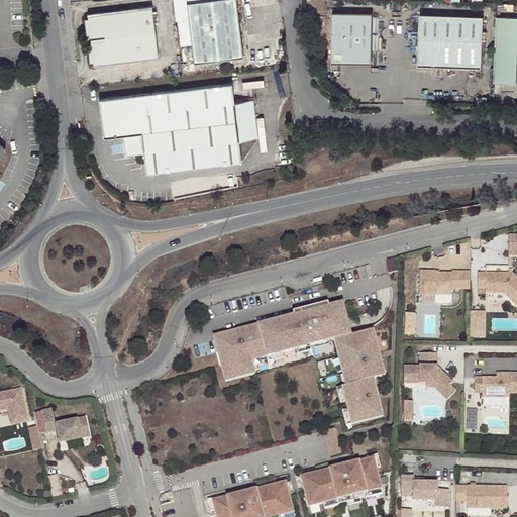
[(180,22),(183,46),(193,45),(195,63),(244,57),(237,0),(187,0),(190,20),(180,22)]
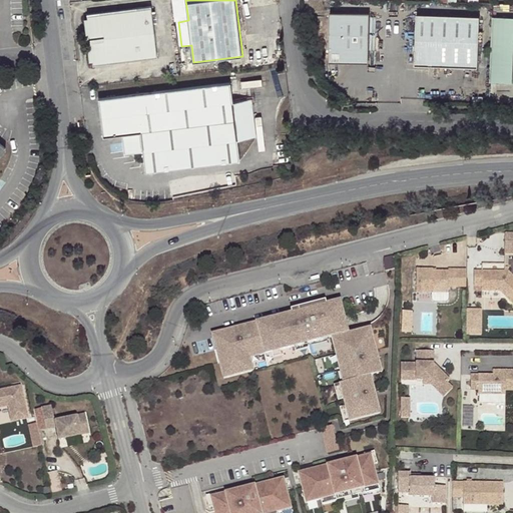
[(158,59),(153,22),(151,7),(87,14),(93,66),(158,59)]
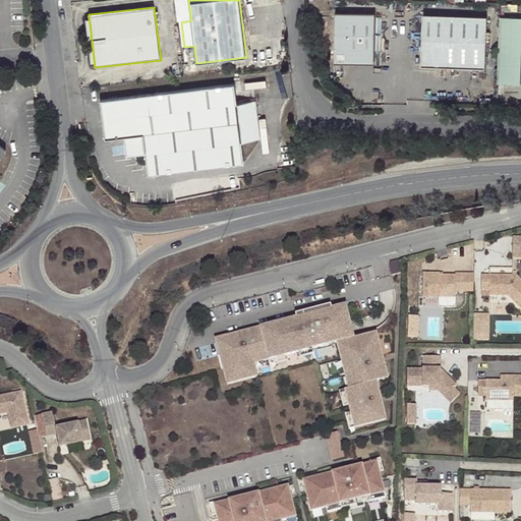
[(350,59),(375,60),(378,15),(337,14),(337,53),(333,52),(333,57),(336,57),(344,57),(344,53),(350,53),(350,59)]
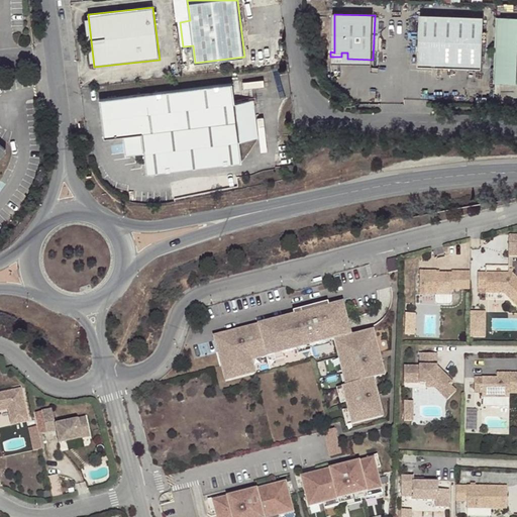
[(516,14),(496,14),(494,83),(516,83),(516,14)]
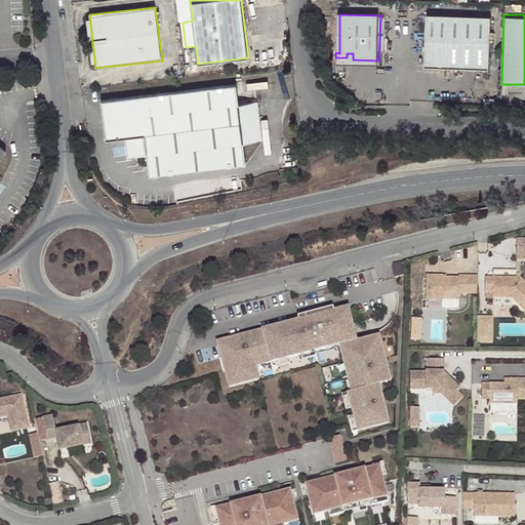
[(428,70),(491,72),(493,18),(430,16),(428,70)]
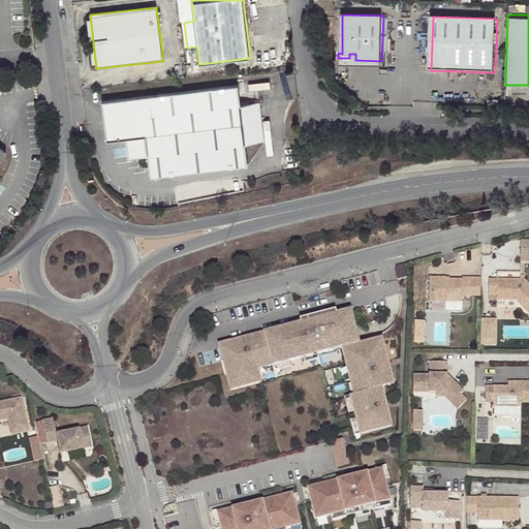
[(381,67),(381,61),(355,60),(355,54),(349,54),(349,58),(341,58),(341,66),(381,67)]
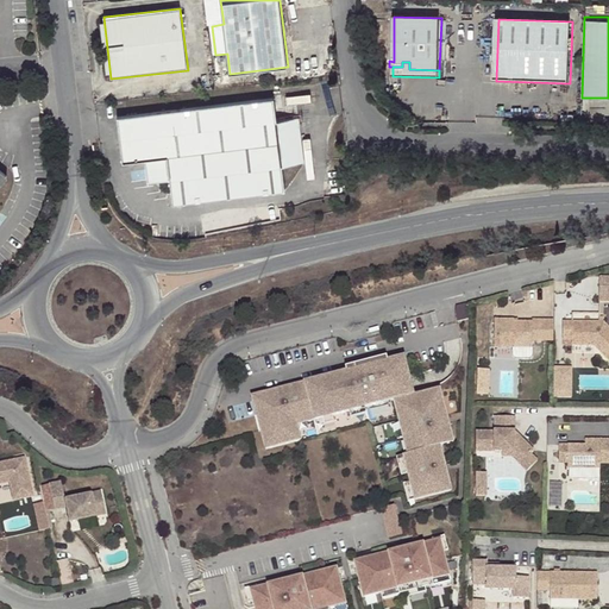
[(283,167),(306,163),(300,118),(277,120),(275,98),(117,118),(124,164),(145,162),(148,184),(170,182),(173,200),(195,198),(195,203),(287,192),(283,167)]
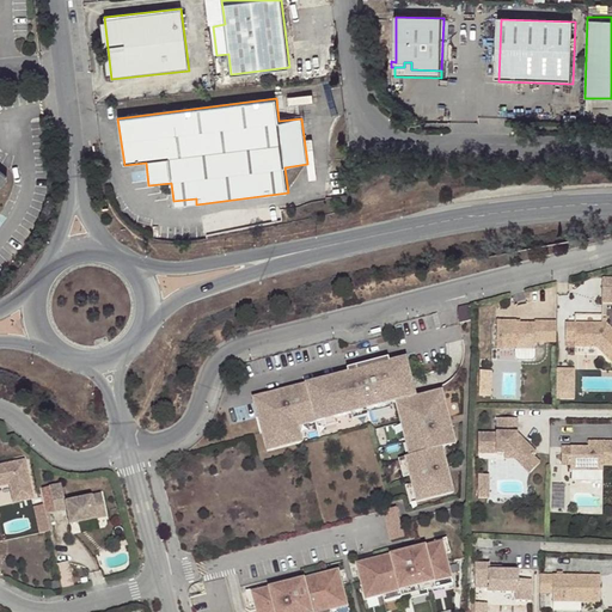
[(518,322),(499,322),(497,350),(536,350),(536,343),(546,343),(546,323),(537,323),(537,325),(518,324),(518,322)]
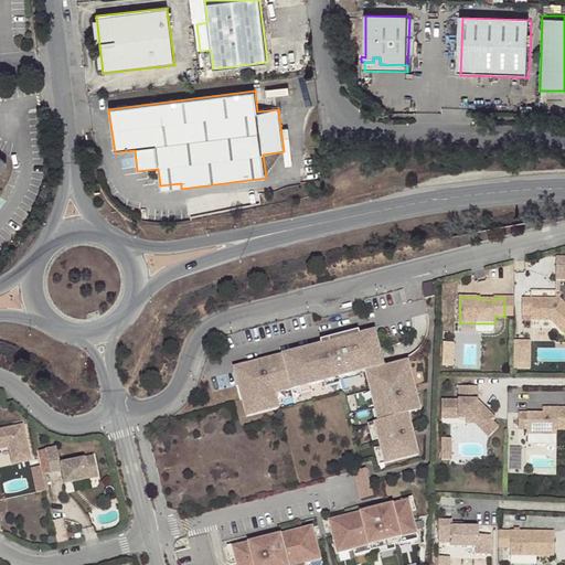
[(504,298),(504,317),(515,317),(515,298),(504,298)]
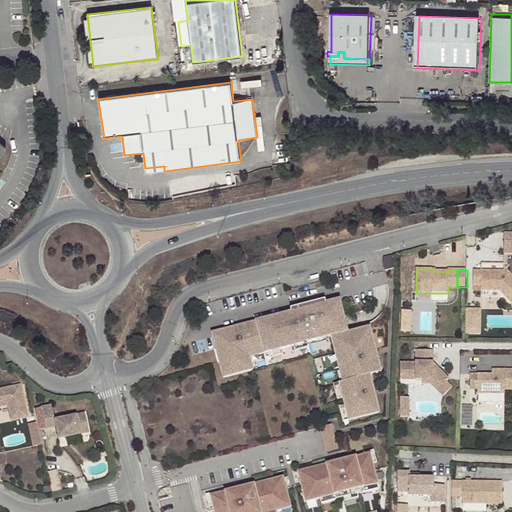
[(504,272),(474,272),(474,287),(482,287),(482,291),(500,291),(511,302),(511,275),(508,272),(504,272)]
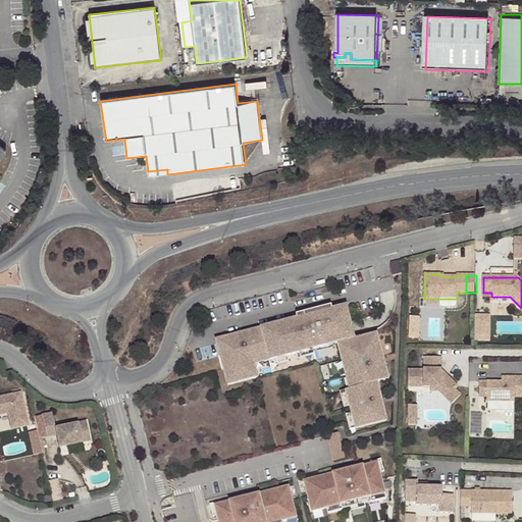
[(256,363),(328,346),(327,340),(334,338),(335,344),(338,344),(343,361),(350,360),(357,388),(350,389),(346,390),(350,407),(352,413),(355,429),(386,421),(382,406),(378,407),(376,400),(381,399),(377,383),(388,380),(384,364),(379,365),(375,351),(381,350),(377,334),(355,340),(351,322),(345,323),(342,315),(349,313),(347,306),(333,310),(332,306),(309,312),(310,315),(299,318),(292,320),(293,326),(265,332),(263,327),(247,331),(248,334),(242,336),(241,332),(218,338),(221,355),(229,353),(232,365),(225,367),(229,383),(259,376),(256,363)]
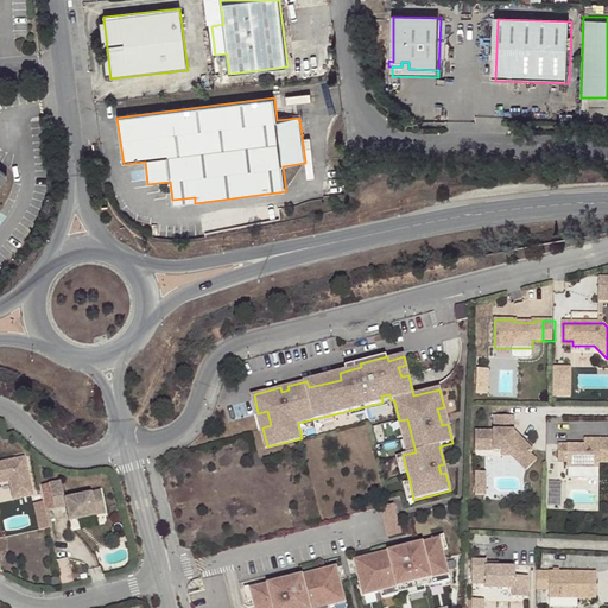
[(401,377),(409,375),(406,365),(398,367),(401,377)]
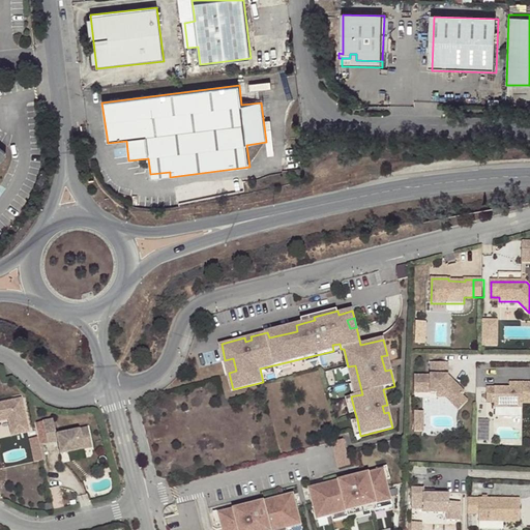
[(483,346),(500,346),(500,318),(483,318),(483,346)]
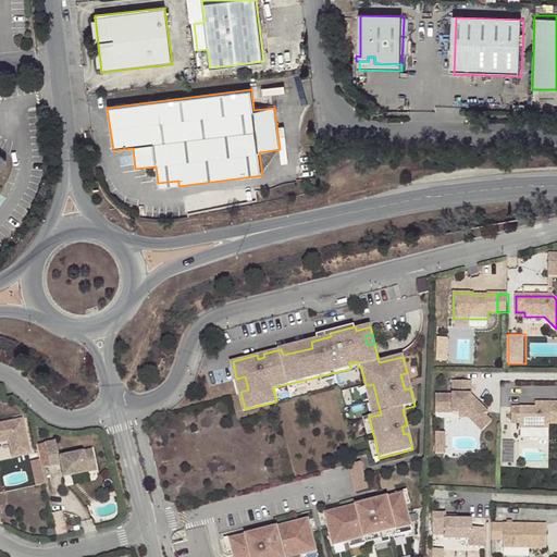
[(438,359),(449,359),(449,337),(438,337),(438,359)]
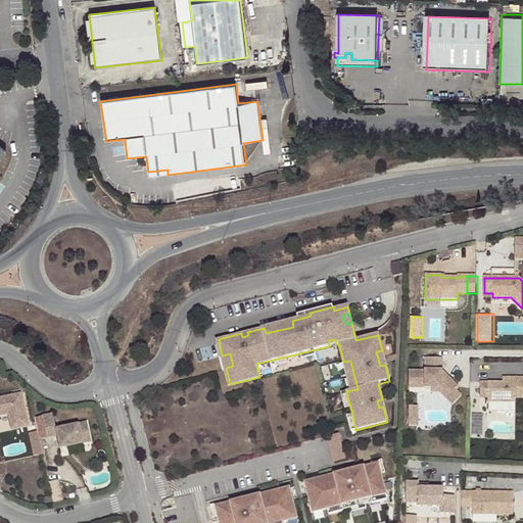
[(292,321),(264,328),(266,333),(293,327),(292,321)]
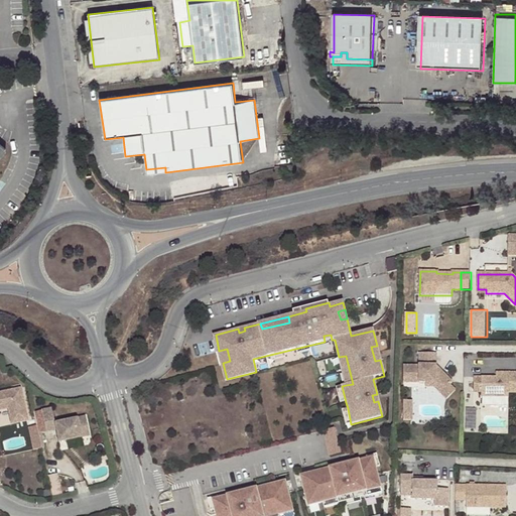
[(380,360),(377,346),(371,347),(375,361),(380,360)]
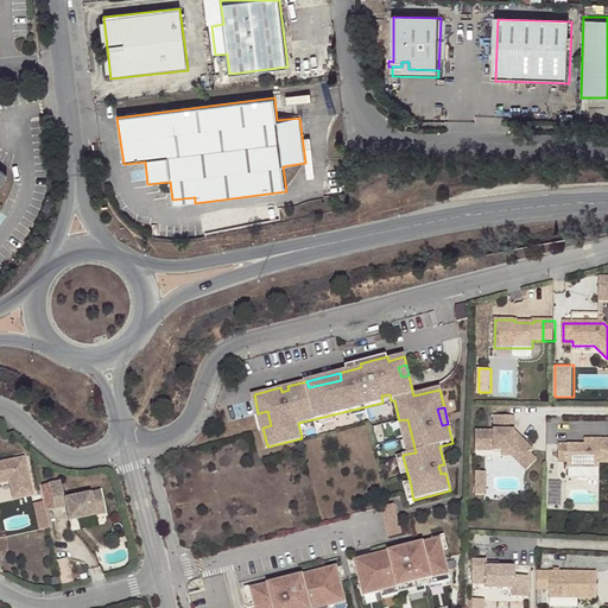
[(258,413),(263,428),(271,425),(267,411),(258,413)]
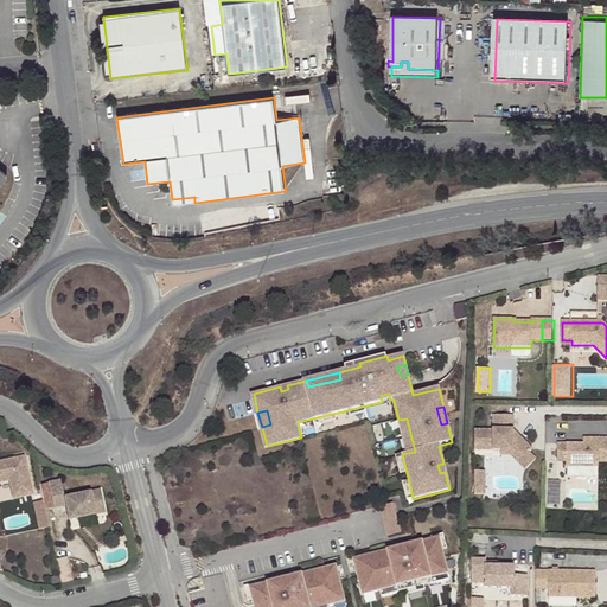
[(515,416),(494,415),(493,430),(475,430),(475,451),(502,451),(513,451),(523,460),(530,453),(532,449),(515,430),(515,416)]
